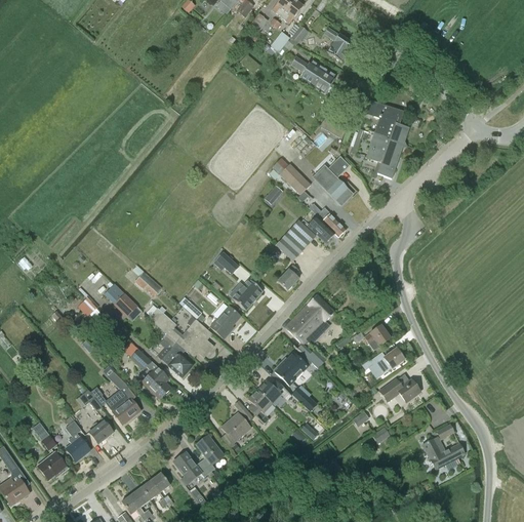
[(187,0),(182,6),(189,12),(196,5),(191,0),(187,0)]
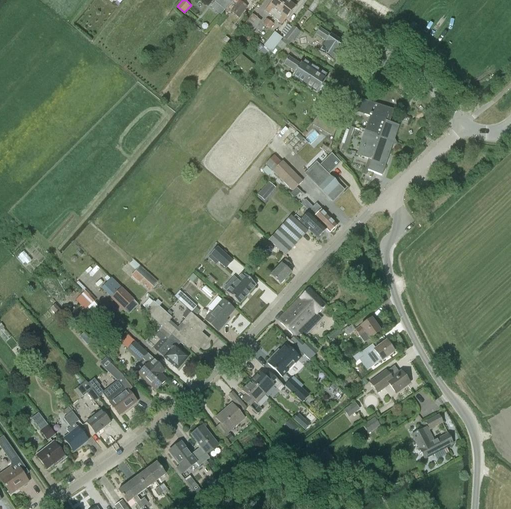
[(215,0),(214,1),(224,9),(232,0),(215,0)]
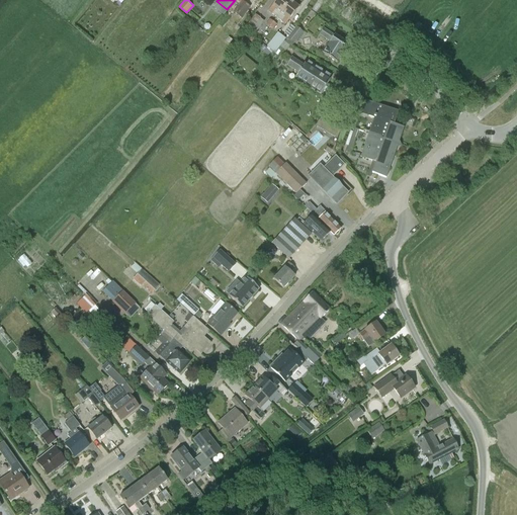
[(236,0),(230,7),(242,16),(251,5),(245,0),(236,0)]
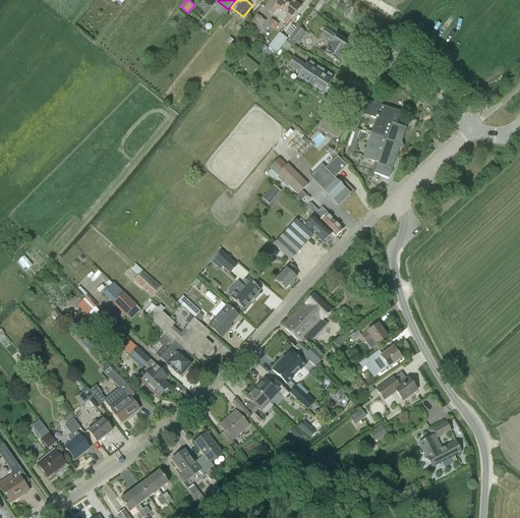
[(279,14),(290,0),(277,0),(270,9),(274,12),(275,11),(279,14)]
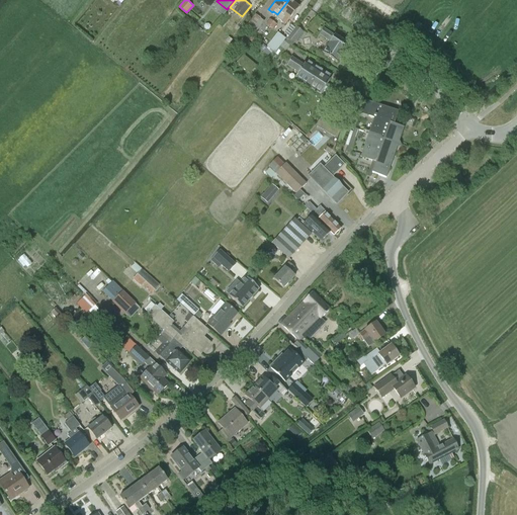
[(298,4),(293,0),(288,0),(277,14),(282,18),(281,18),(285,21),(298,4)]
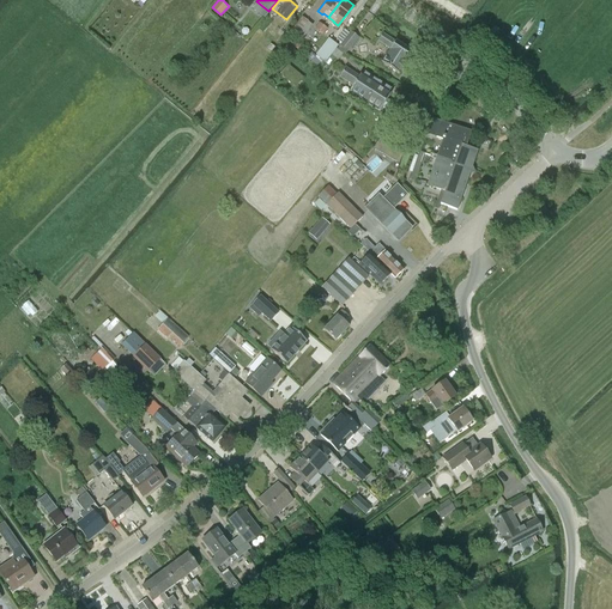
[(303,14),(292,28),(303,36),(314,23),(303,14)]
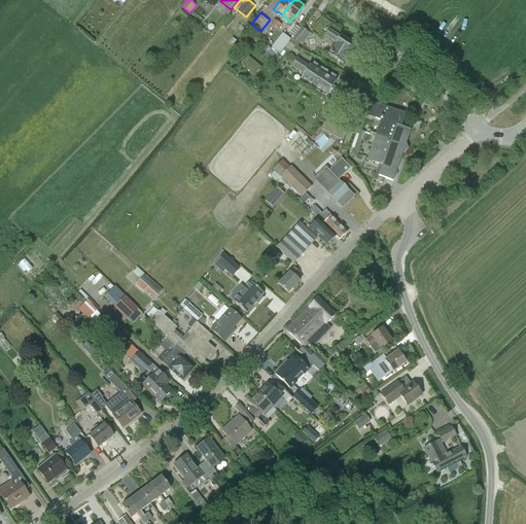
[(299,41),(308,30),(302,25),(292,36),(299,41)]
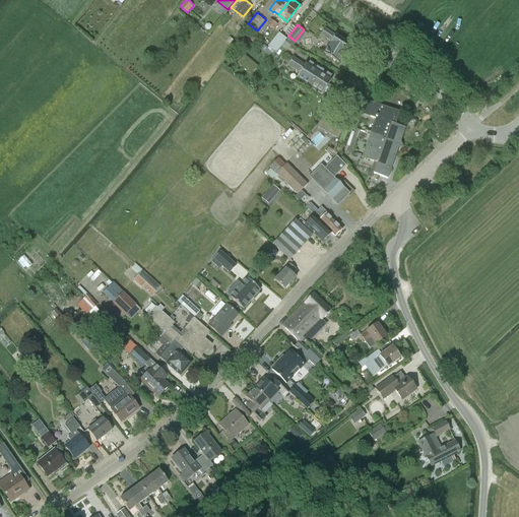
[(261,36),(269,42),(278,31),(271,25),(261,36)]
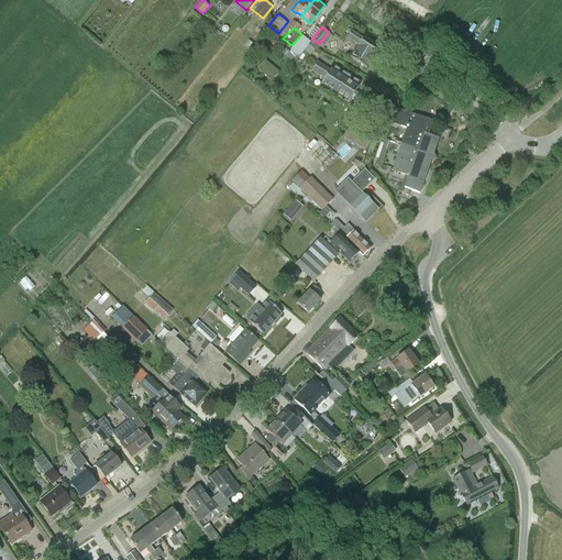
[(376,56),(382,47),(363,35),(352,29),(348,35),(359,42),(357,43),(359,44),(351,55),(366,66),(374,54),(376,56)]
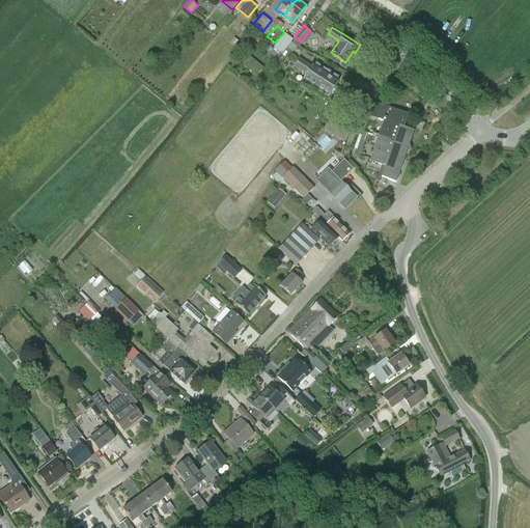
[(287,46),(291,40),(290,40),(294,37),(285,31),(275,45),(282,51),(287,46)]
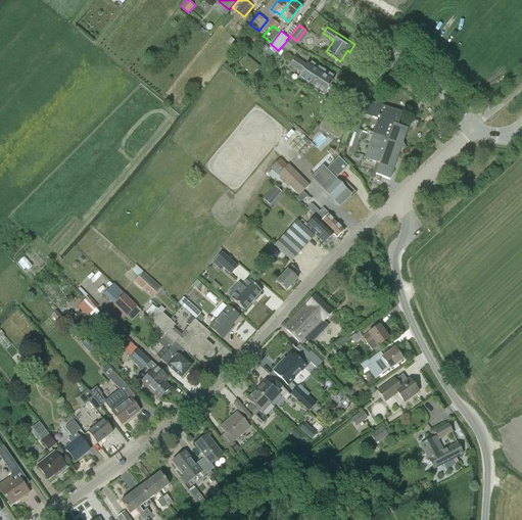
[(239,61),(252,73),(259,63),(246,53),(239,61)]
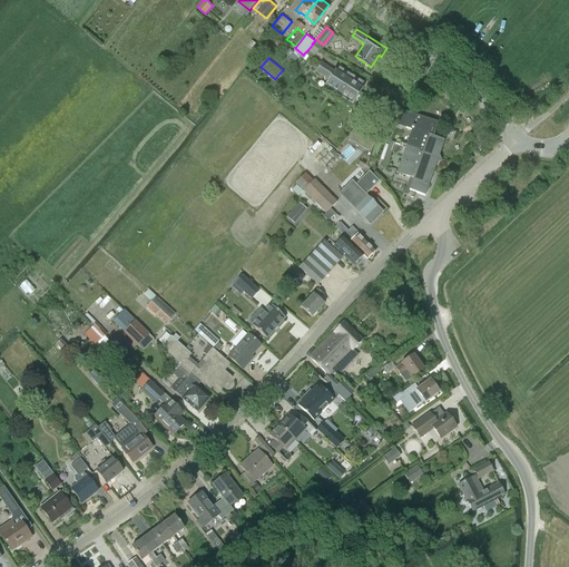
[(340,94),(352,75),(339,67),(336,71),(334,70),(321,62),(315,70),(329,79),(325,84),(340,94)]
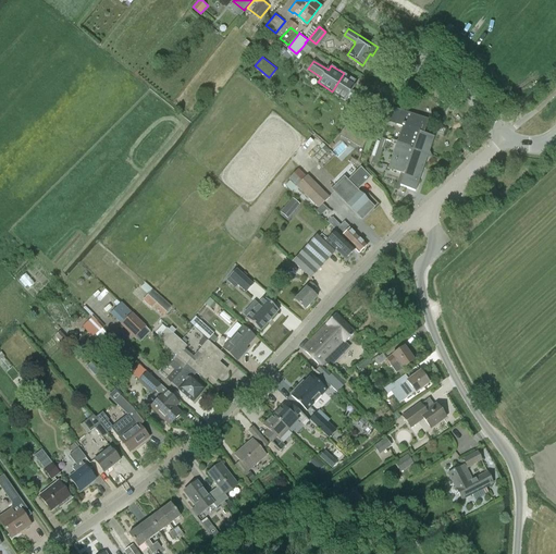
[(344,73),(332,91),(345,99),(347,96),(351,98),(356,93),(351,89),(354,85),(353,84),(355,79),(344,73)]
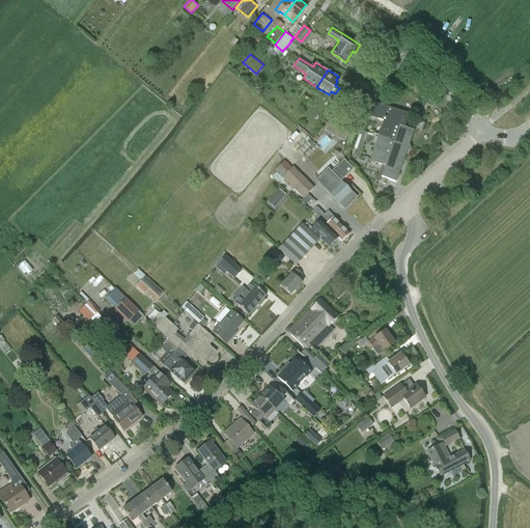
[(343,104),(337,100),(334,105),(340,109),(343,104)]
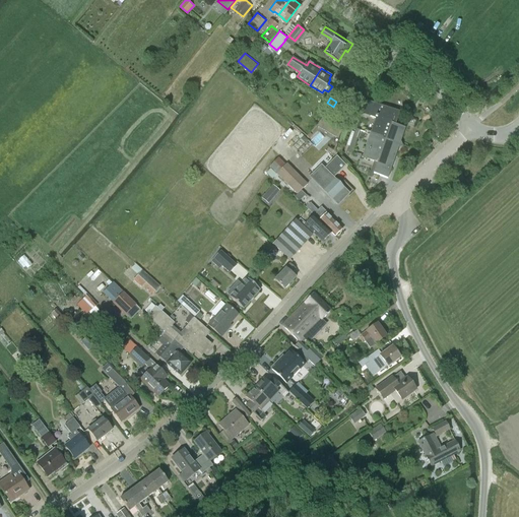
[(366,98),(362,111),(376,116),(371,130),(386,136),(386,138),(400,142),(405,126),(396,122),(400,110),(366,98)]
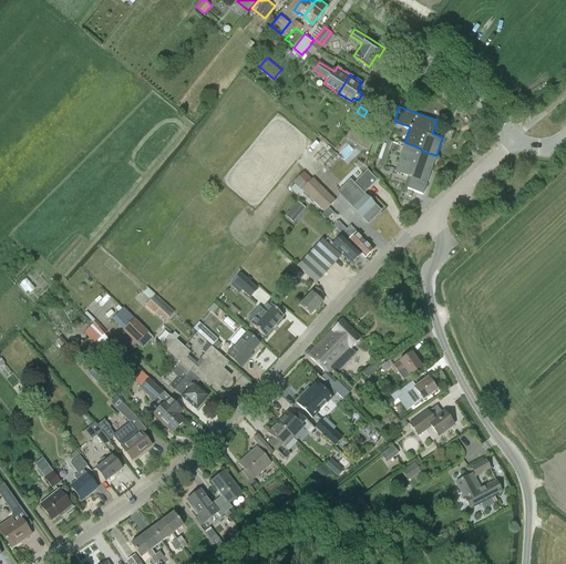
[(348,136),(367,147),(373,136),(353,126),(348,136)]
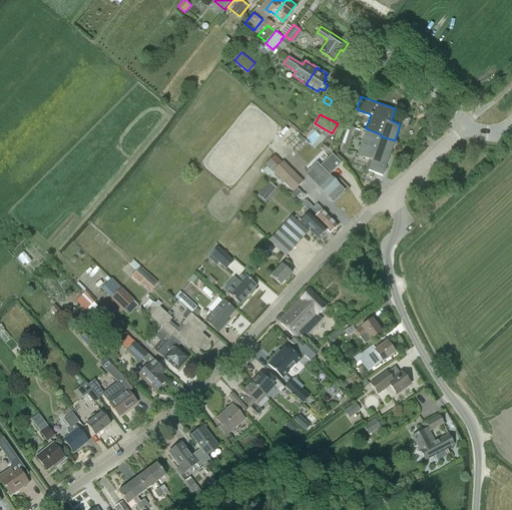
[(356,126),(352,125),(343,148),(348,150),(356,126)]
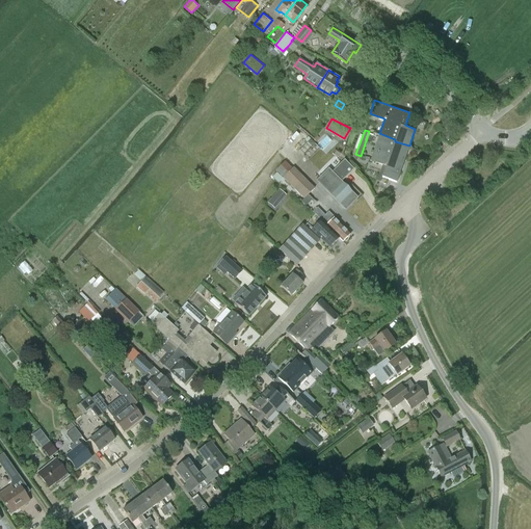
[(395,139),(379,133),(371,159),(387,164),(382,175),(397,180),(409,146),(395,141),(395,139)]
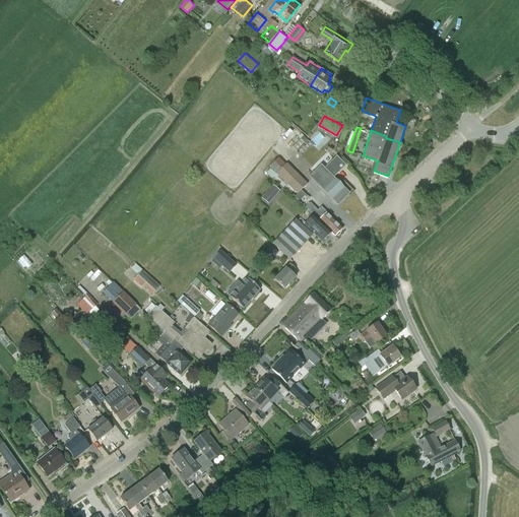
[(293,144),(303,152),(308,146),(304,142),(308,137),(304,133),(293,144)]
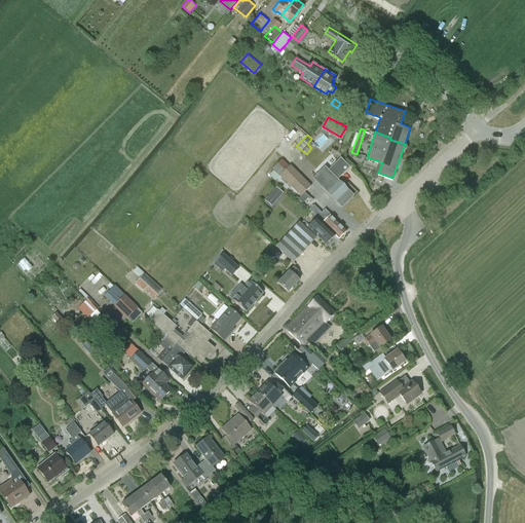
[(341,203),(351,192),(337,178),(350,164),(341,155),(328,169),(326,166),(314,178),(341,203)]
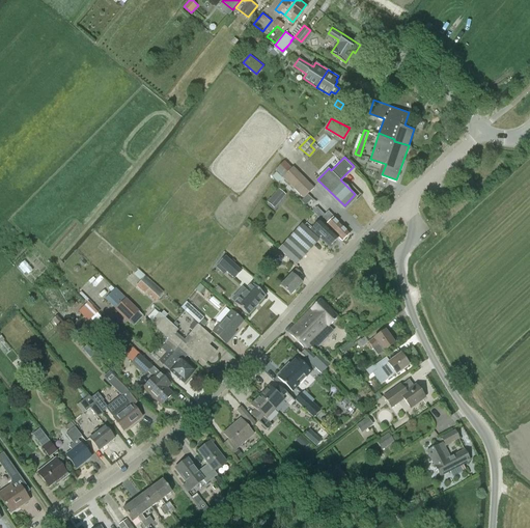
[(314,186),(294,165),(285,158),(276,168),(304,196),(314,186)]
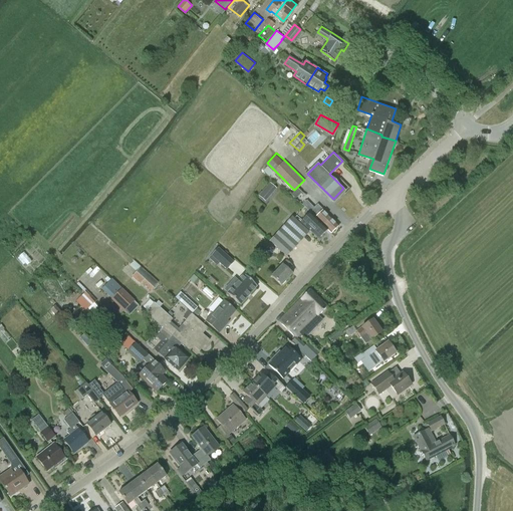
[(270,181),(263,189),(268,193),(275,185),(270,181)]
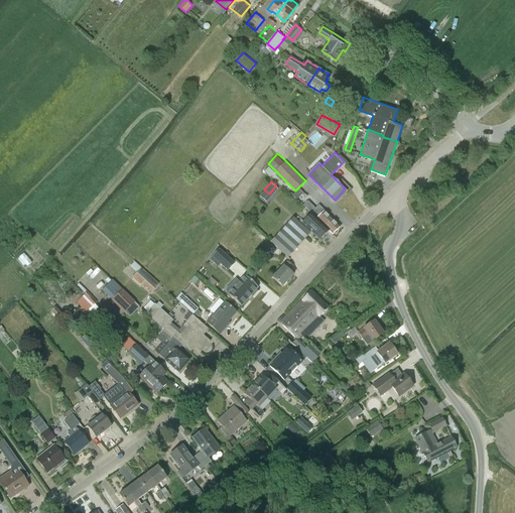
[(333,232),(341,225),(318,204),(315,207),(308,200),(305,203),(317,216),(333,232)]
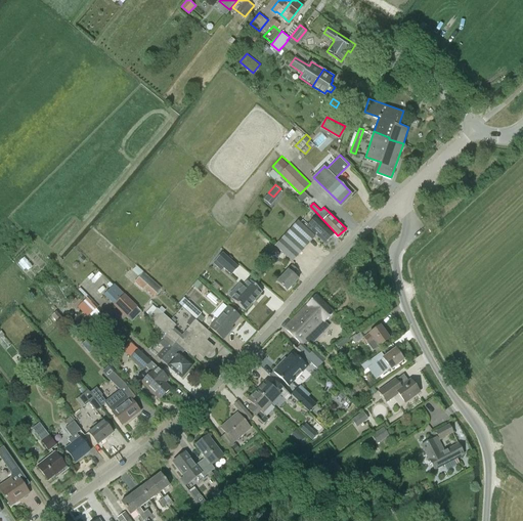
[(308,225),(306,227),(314,234),(316,232),(325,242),(334,232),(315,216),(307,225),(308,225)]
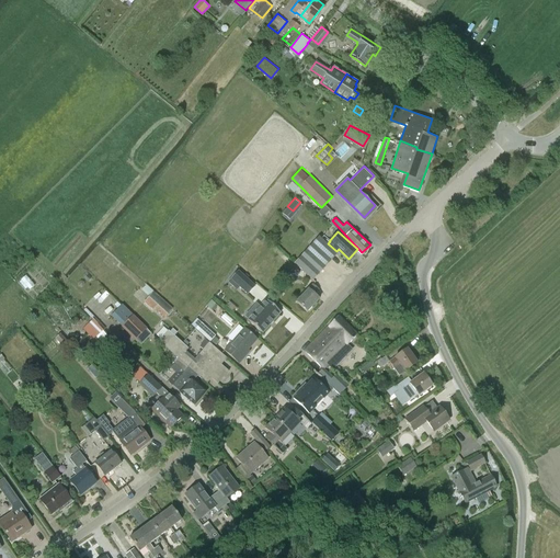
[(328,243),(319,235),(307,248),(326,264),(336,251),(328,243)]
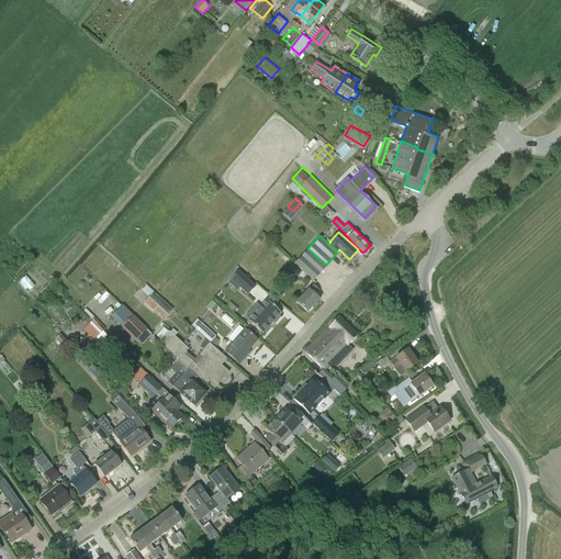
[(326,265),(307,248),(295,261),(314,278),(326,265)]
